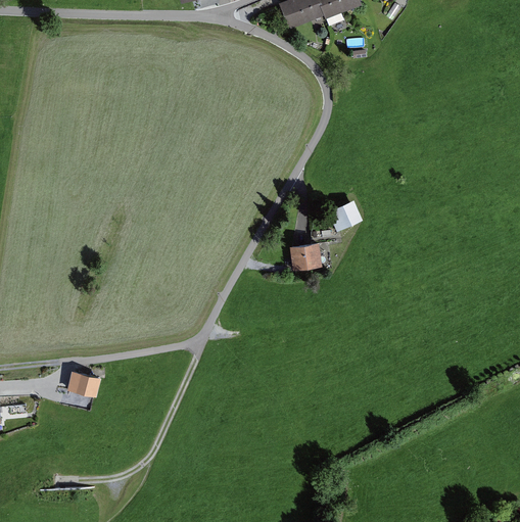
[(317,0),(290,0),(280,4),(289,28),(323,14),(317,0)]
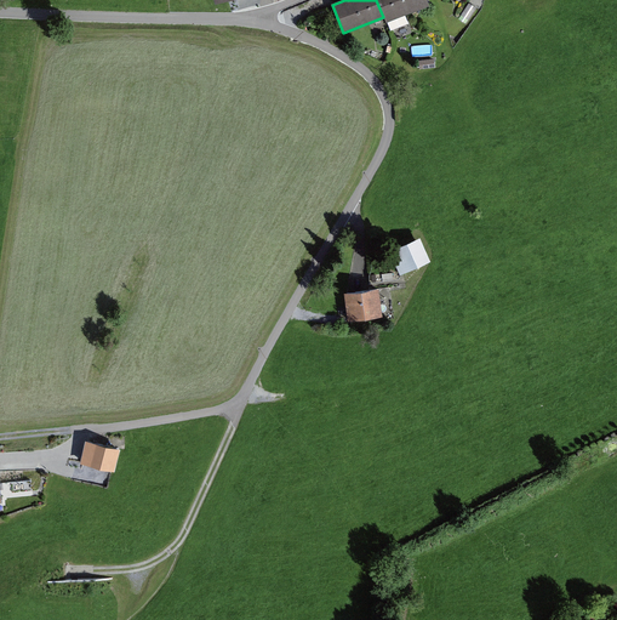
[(427,4),(424,0),(376,0),(383,17),(388,28),(406,21),(403,13),(427,4)]
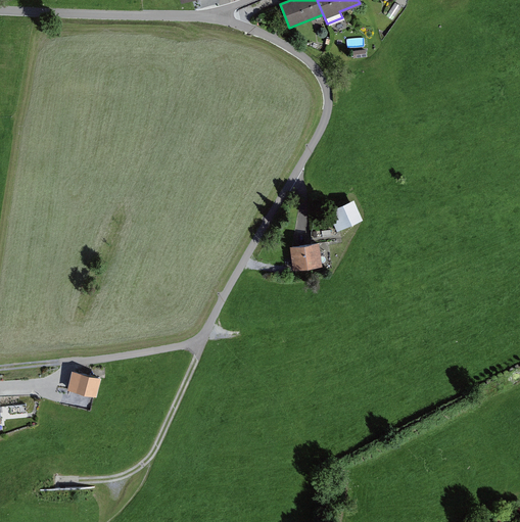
[(403,10),(395,5),(387,16),(395,21),(403,10)]
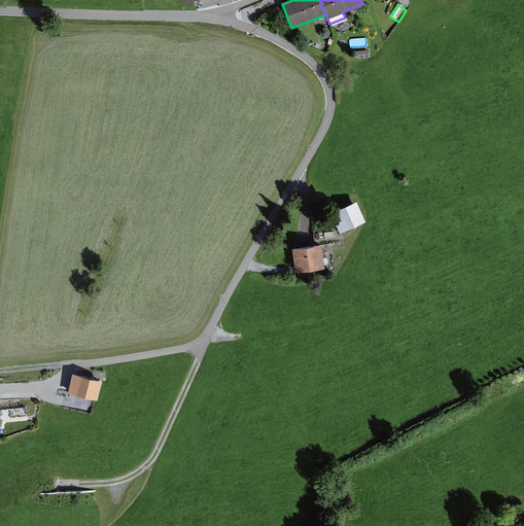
[(371,50),(356,53),(357,61),(372,59),(371,50)]
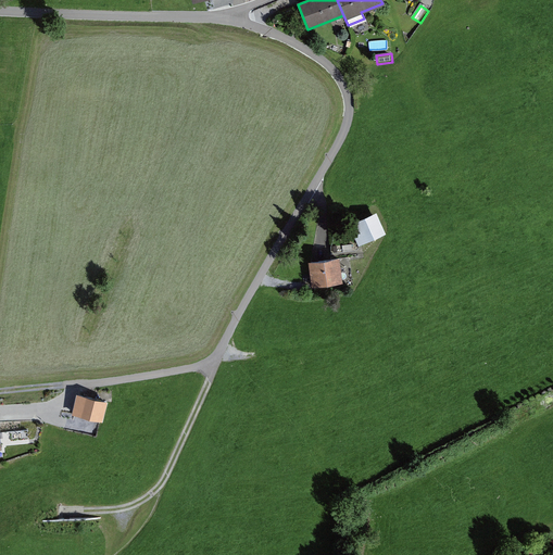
[(350,226),(360,246),(385,235),(376,214),(350,226)]
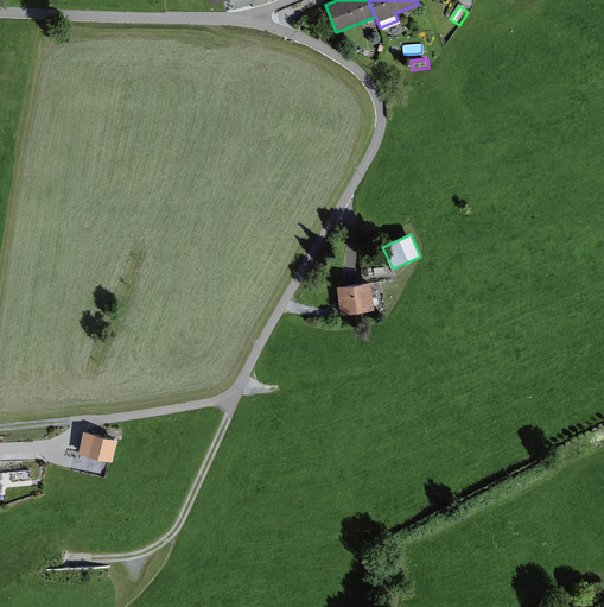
[(369,282),(336,286),(341,314),(373,309),(369,282)]
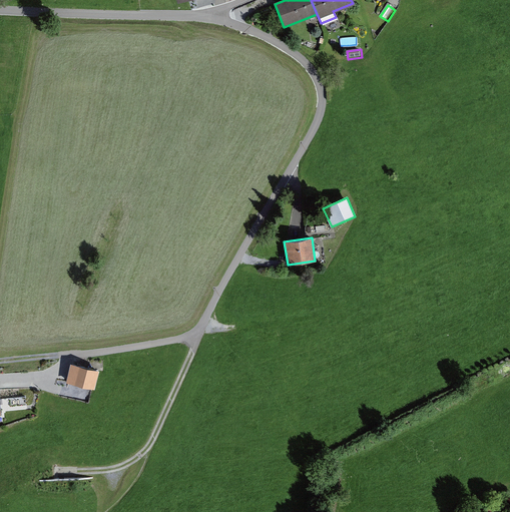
[(99,373),(72,368),(66,397),(78,401),(90,403),(92,390),(95,391),(99,373)]
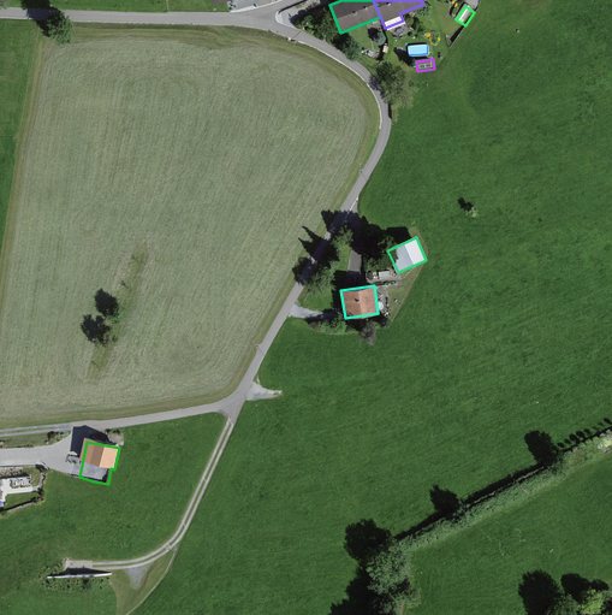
[(600,614),(594,599),(574,608),(576,614),(600,614)]
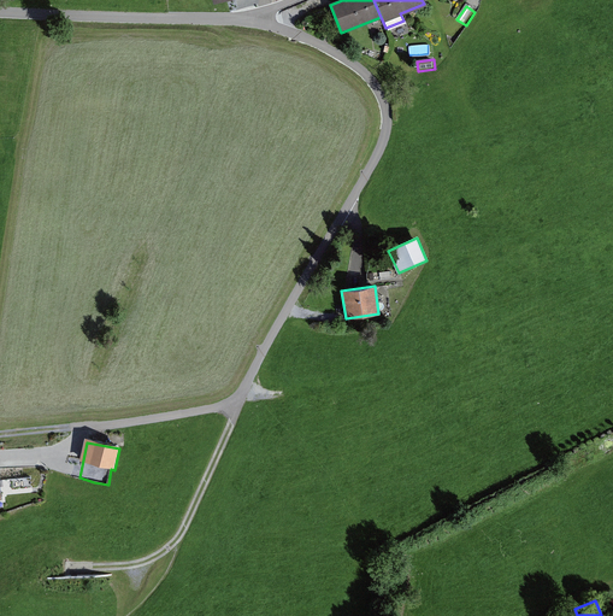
All buildings are outlined.
